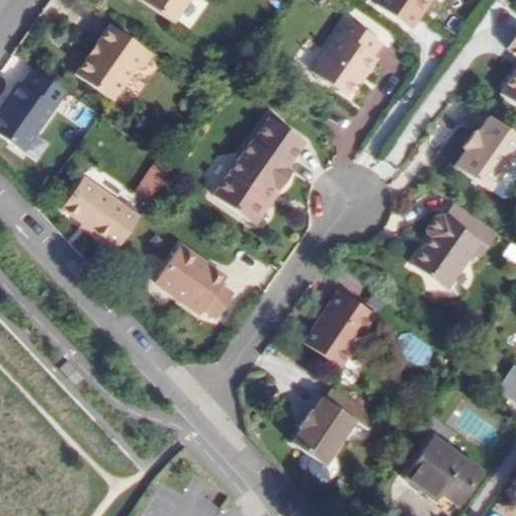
[(140,0),(174,23),(190,0),(140,0)]
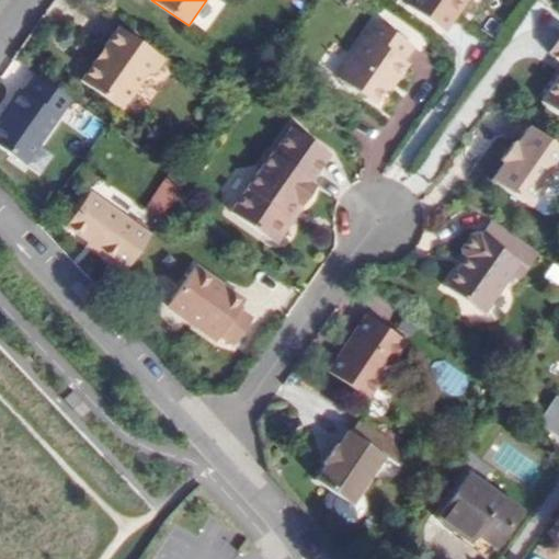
[(409,0),(407,6),(446,30),(464,0),(409,0)]
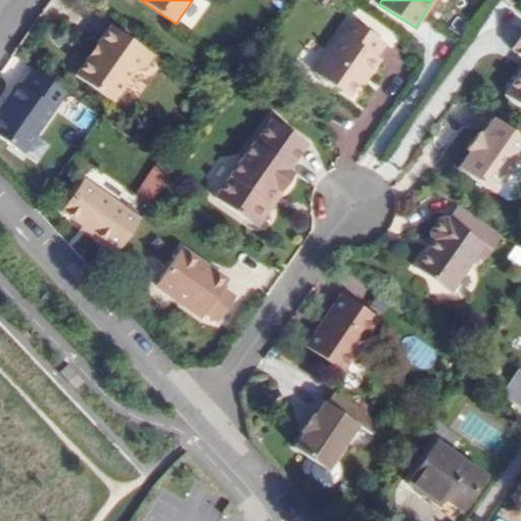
[(352,97),(361,85),(370,73),(374,75),(385,59),(381,56),(389,44),(352,18),(316,72),(352,97)]
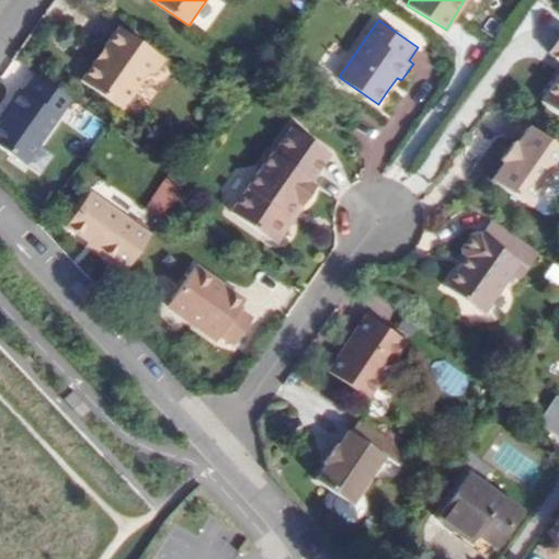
[(166,59),(121,27),(105,48),(107,49),(99,63),(97,60),(82,81),(123,110),(147,75),(156,73),(166,59)]
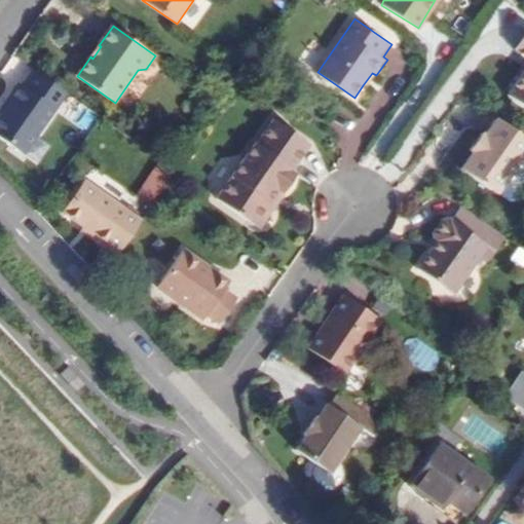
[(523,37),(521,41),(523,43),(523,73),(510,92),(523,103),(523,37)]
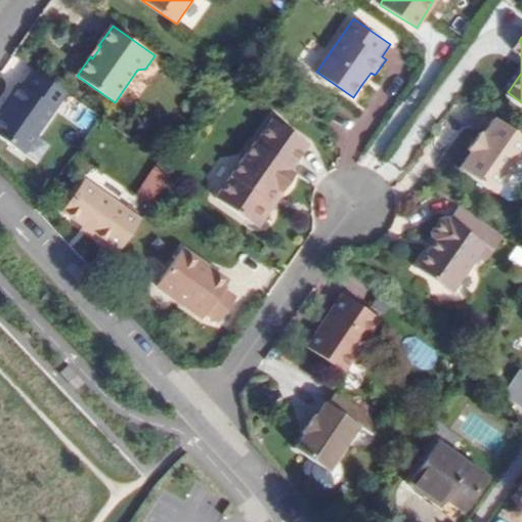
[(310,38),(300,62),(315,69),(325,44),(310,38)]
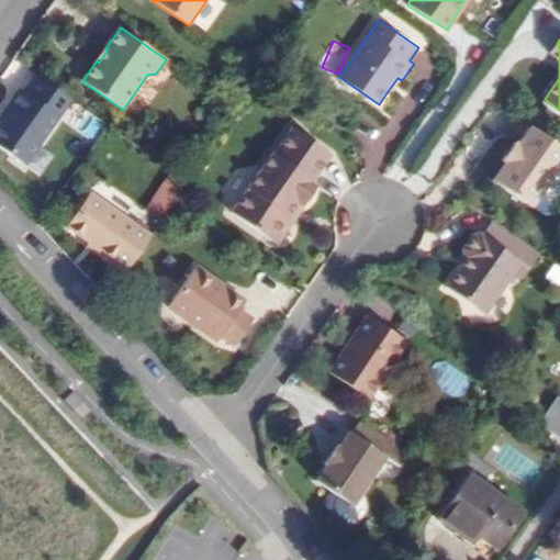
[(0,149),(42,174),(55,152),(42,144),(58,116),(90,135),(102,114),(28,71),(0,119),(0,149)]
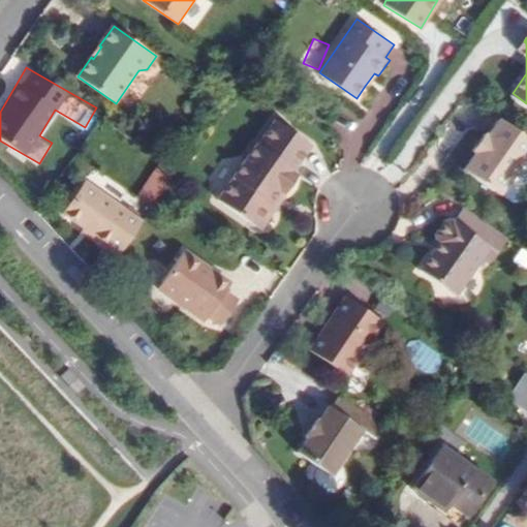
[(378,75),(374,73),(365,86),(369,89),(378,75)]
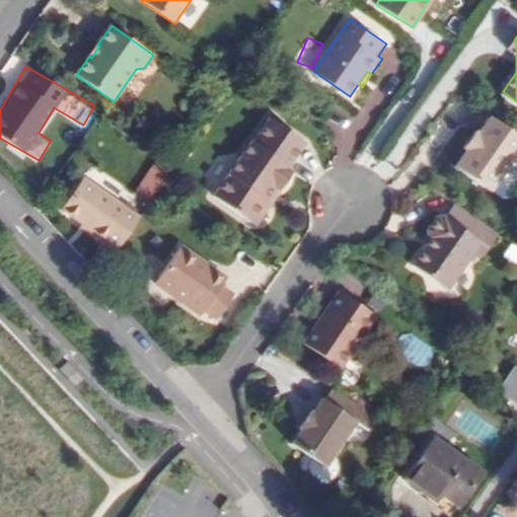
[(492,189),(516,150),(516,132),(491,114),(478,131),(476,129),(464,145),(467,147),(456,164),(492,189)]
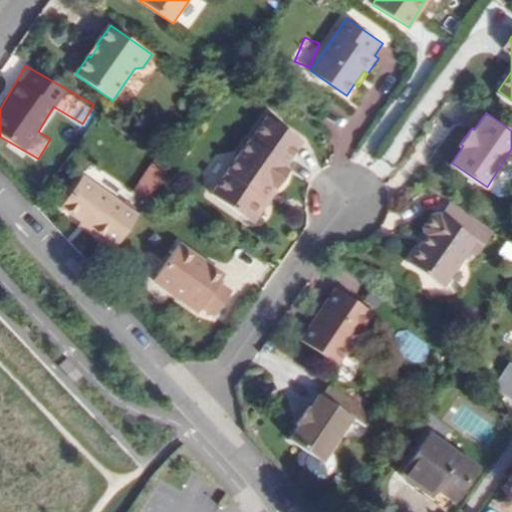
[(255,217),(264,205),(262,197),(271,184),(276,188),(289,169),(284,166),(301,141),(267,115),(251,140),(249,139),(211,193),(247,218),(255,217)]
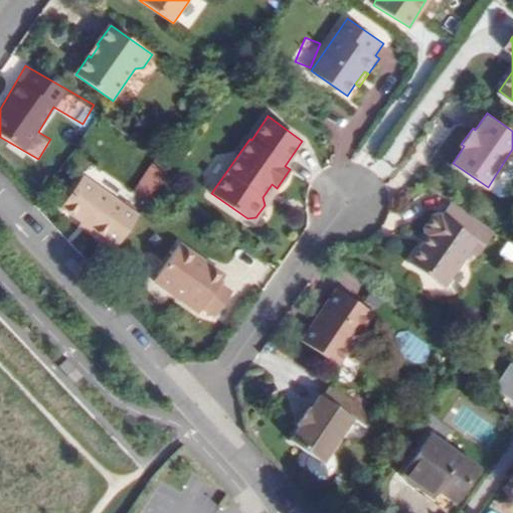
[(155,162),(137,182),(153,197),(171,176),(155,162)]
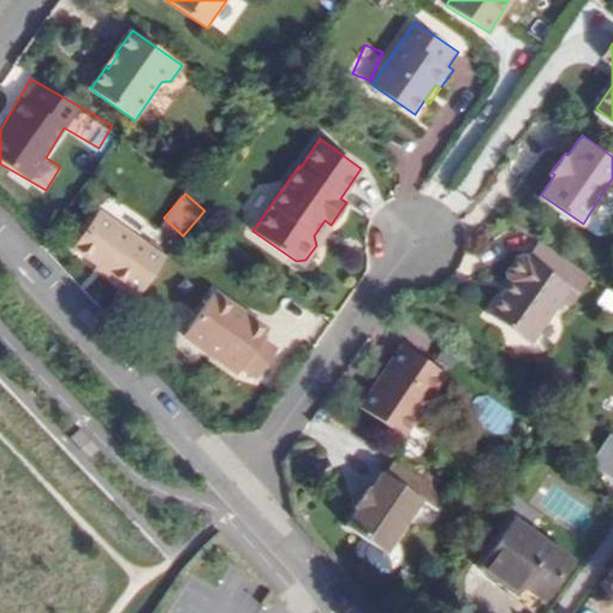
[(97,206),(69,249),(140,296),(167,253),(97,206)]
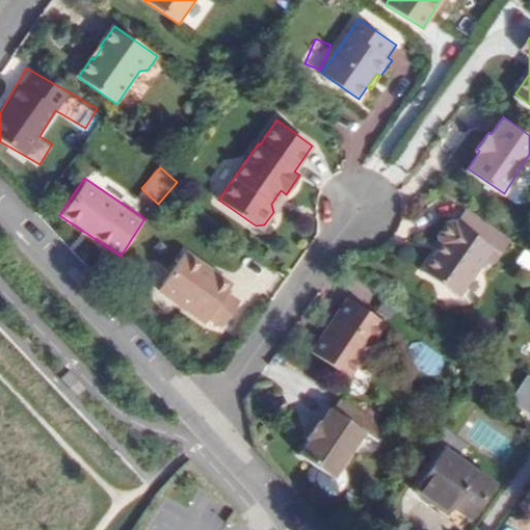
[(286,194),(281,190),(271,204),(273,212),(286,194)]
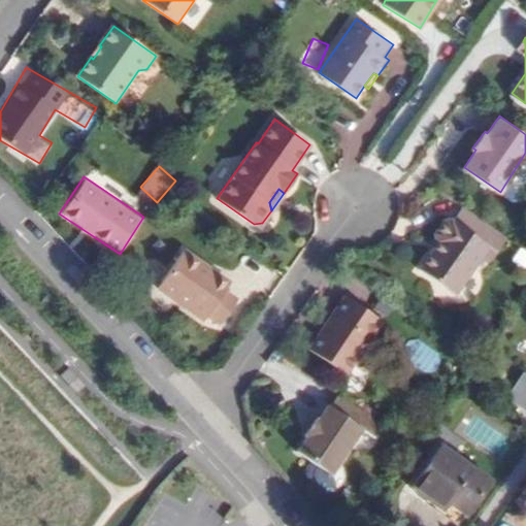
[(485,249),(495,256),(510,235),(465,204),(455,219),(453,218),(445,219),(436,232),(438,238),(445,243),(438,251),(432,247),(419,266),(455,291),(485,249)]
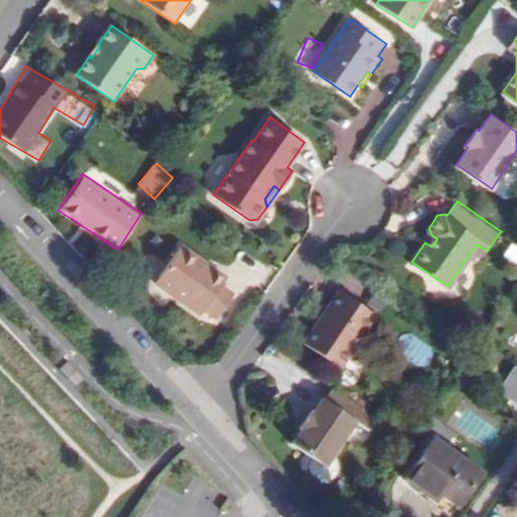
[(437,239),(431,234),(425,242),(431,246),(437,239)]
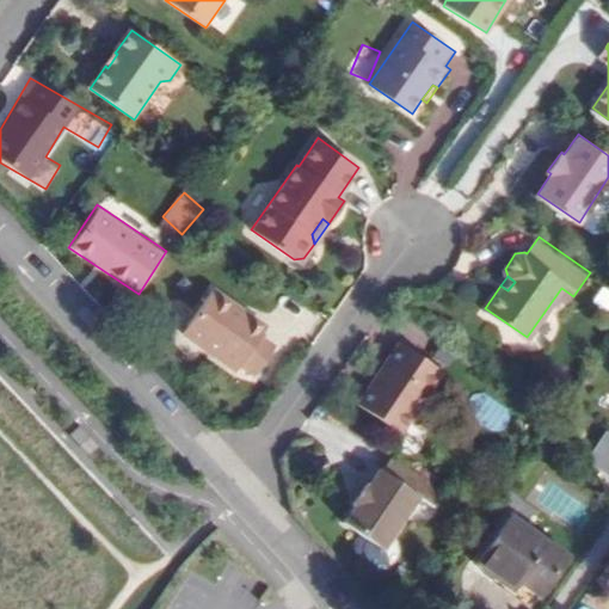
[(608,288),(600,285),(592,303),(608,309),(608,288)]
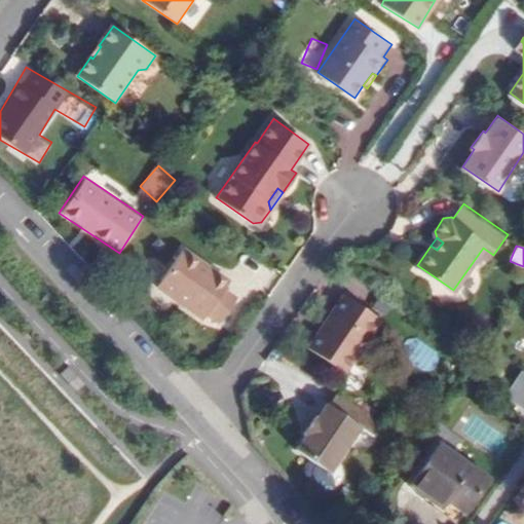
[(493,255),(483,248),(480,252),(490,259),(493,255)]
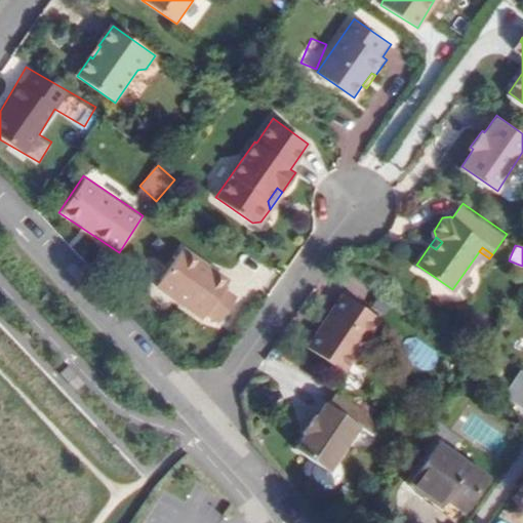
[(226,288),(232,281),(217,271),(215,274),(204,267),(207,264),(186,249),(159,287),(205,319),(208,314),(222,323),(239,297),(226,288)]
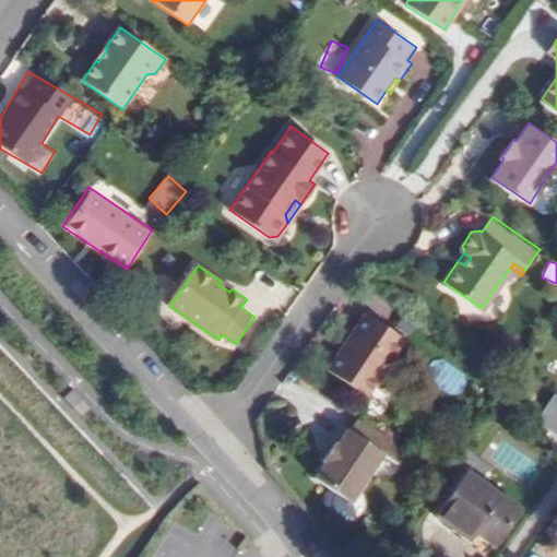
[(232,288),(221,281),(217,284),(229,292),(232,288)]
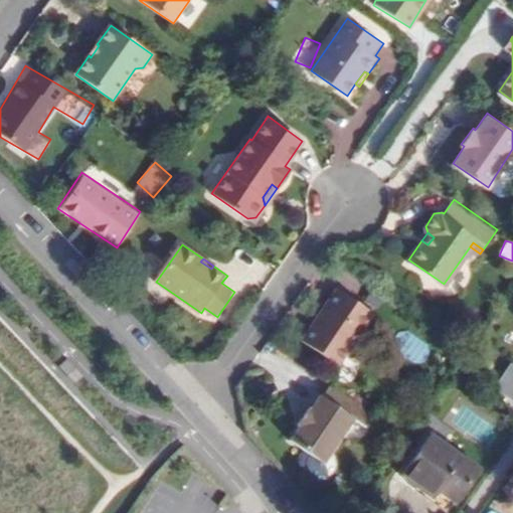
[(341,362),(377,311),(341,286),(306,338),(341,362)]
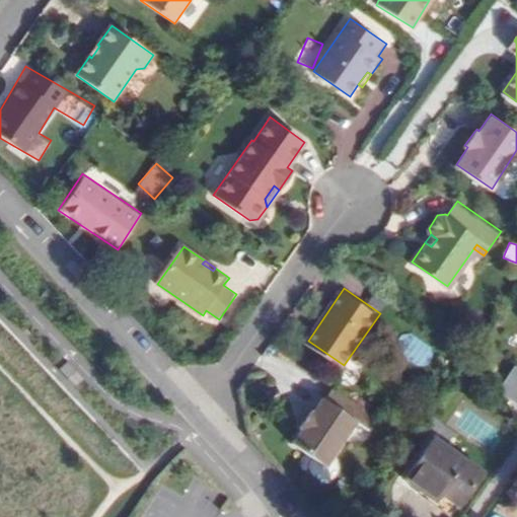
[(516,366),(513,364),(496,390),(516,403),(516,366)]
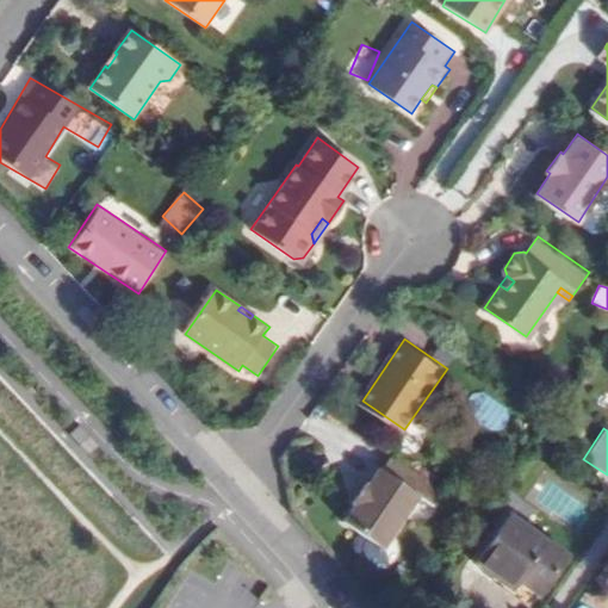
[(386,546),(423,494),(436,502),(447,488),(394,451),(383,465),(382,464),(370,482),(367,479),(354,498),(357,500),(345,517),(386,546)]
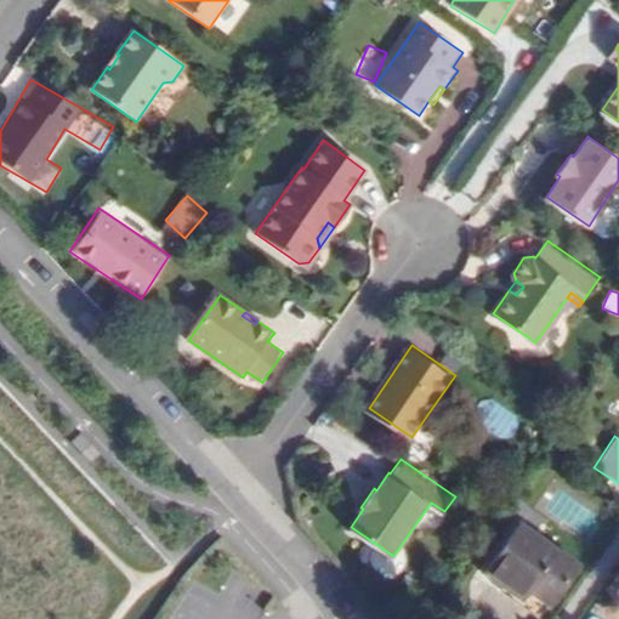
[(529,590),(557,550),(521,524),(487,573),(518,595),(524,586),(529,590)]
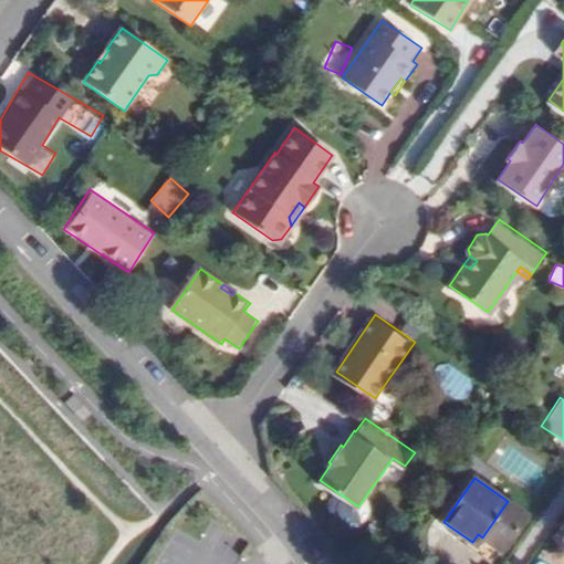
[(526,514),(508,501),(482,538),(501,551),(526,514)]
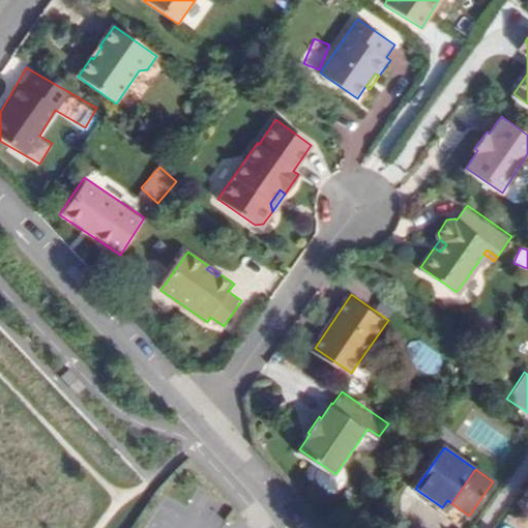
[(442,507),(446,510),(451,503),(447,500),(442,507)]
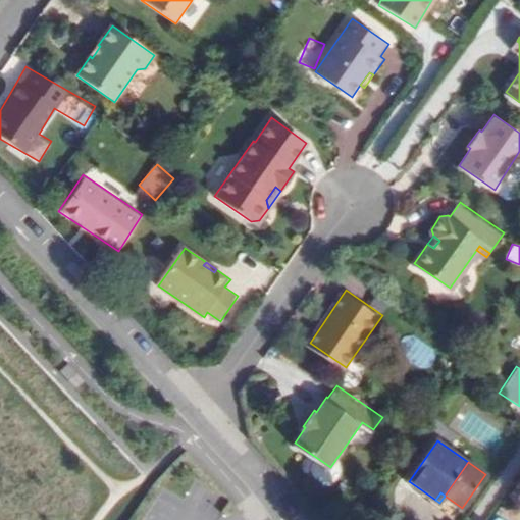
[(462,508),(445,496),(439,503),(457,515),(462,508)]
